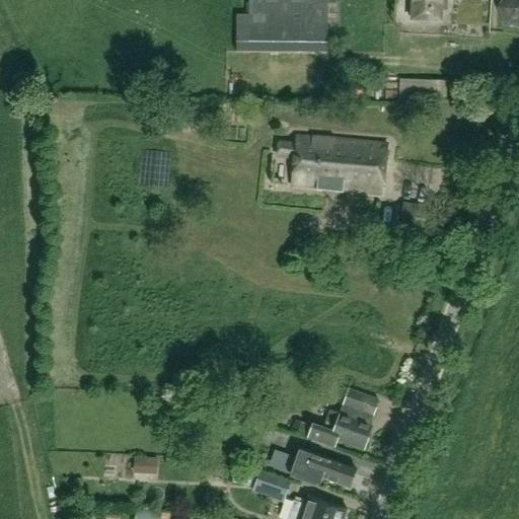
[(323,0),(245,0),(247,53),(296,52),(296,43),(325,42),(323,0)]
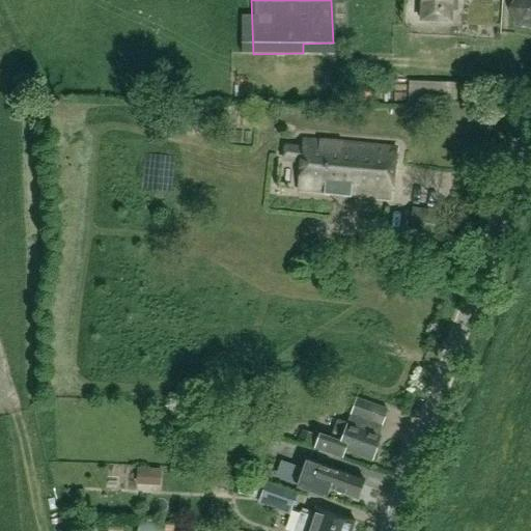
[(423,0),(423,23),(453,23),(453,0),(423,0)]
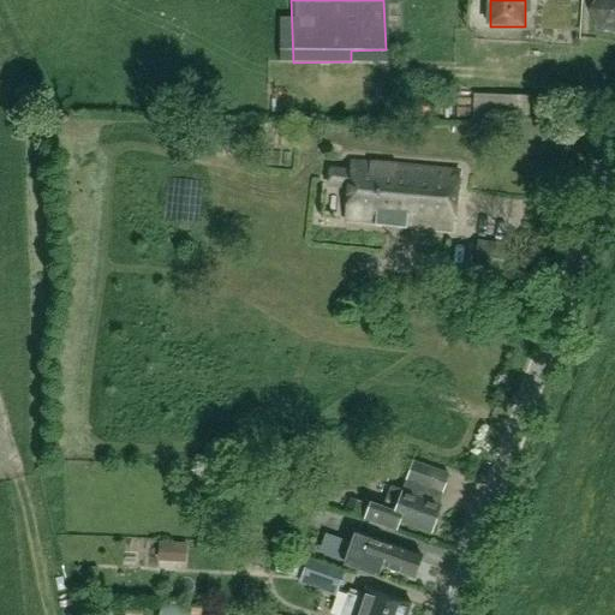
[(614,33),(614,0),(596,0),(589,10),(598,31),(614,33)]
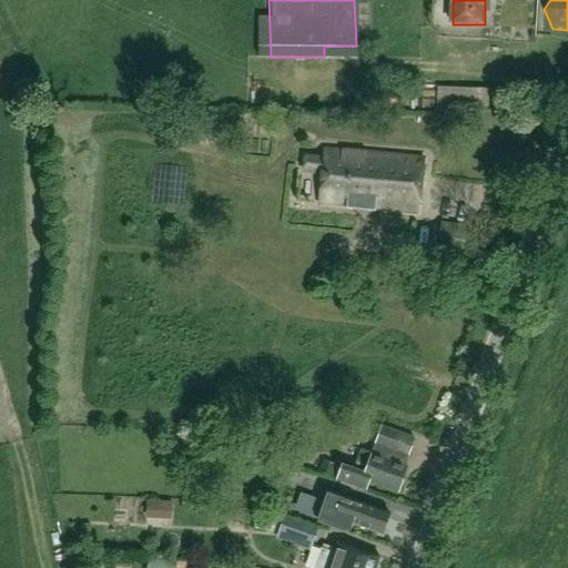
[(489,90),(466,89),(438,87),(437,104),(465,107),(488,107),(489,90)]
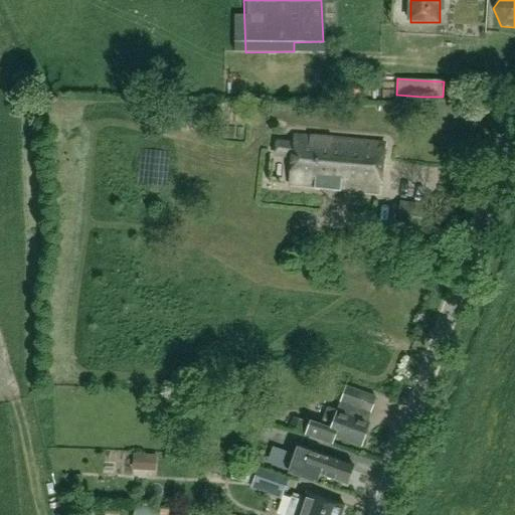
[(377,194),(382,146),(294,135),(292,147),(276,145),(273,159),(291,161),(288,184),(377,194)]
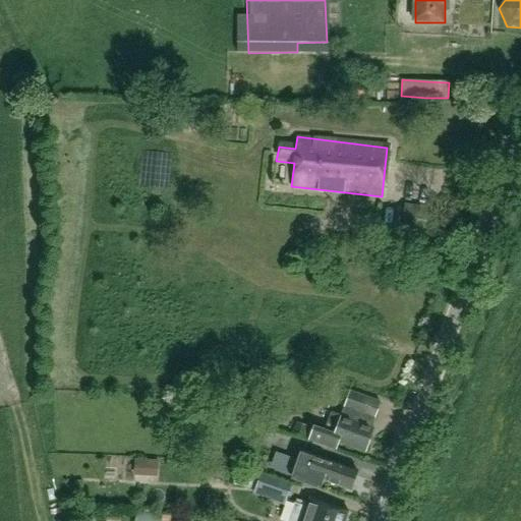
[(422,230),(426,209),(405,205),(400,226),(422,230)]
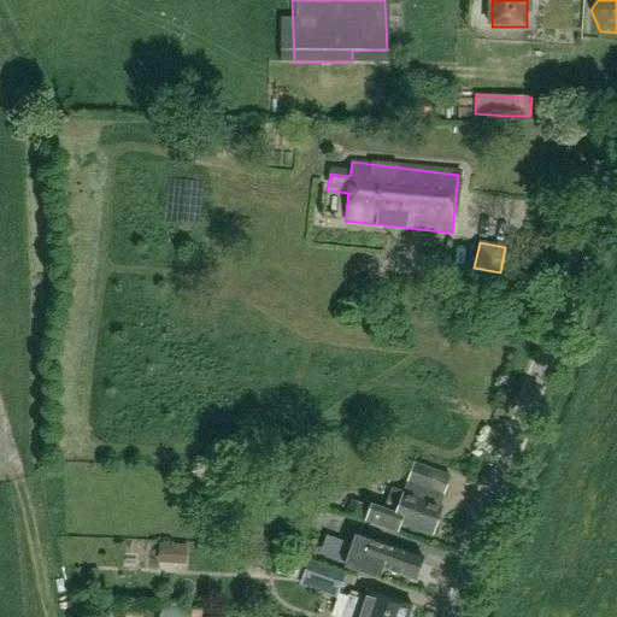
[(438,505),(441,494),(442,494),(448,476),(413,463),(404,493),(392,488),(385,510),(371,505),(365,521),(397,532),(400,523),(432,535),(441,507),(438,505)]
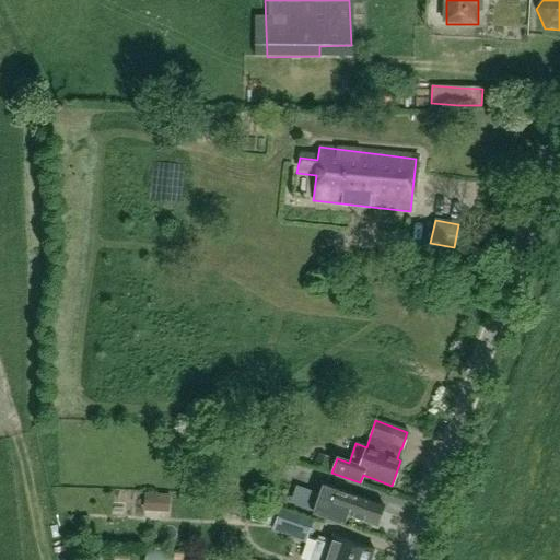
[(317,454),(313,467),(326,471),(330,458),(317,454)]
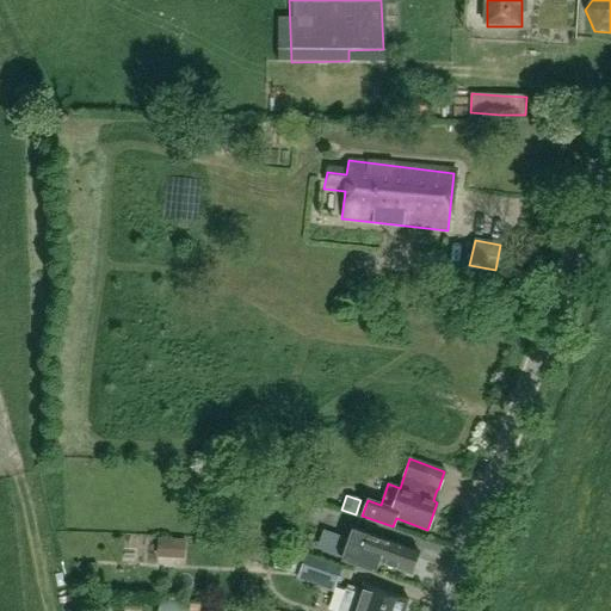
[(419,553),(368,534),(368,535),(353,530),(343,560),(374,572),(377,562),(411,575),(419,553)]
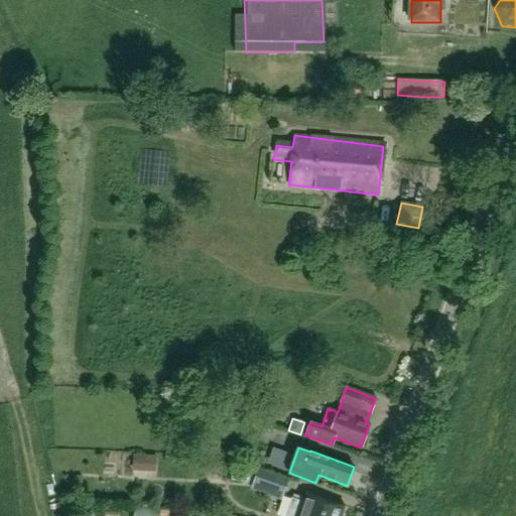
[(252,484),(283,495),(288,480),(257,469),(252,484)]
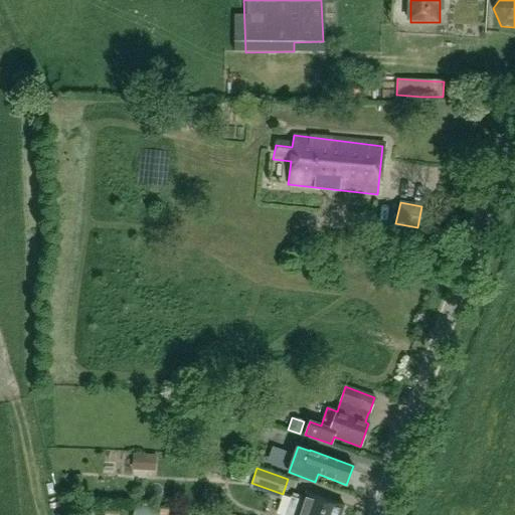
[(312,514),(340,514),(344,505),(306,492),(303,500),(291,496),(287,506),(312,514)]
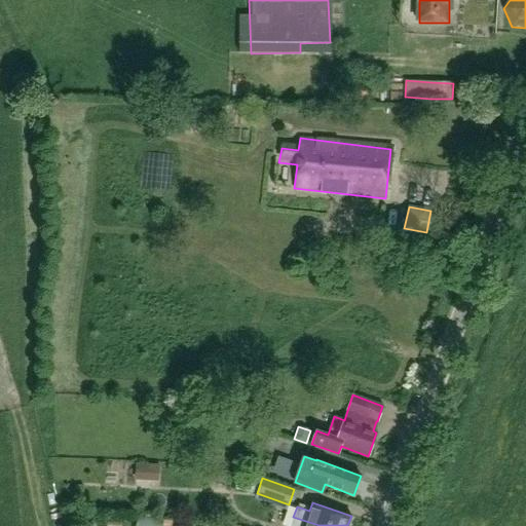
[(161,525),(163,520),(137,517),(136,525),(161,525)]
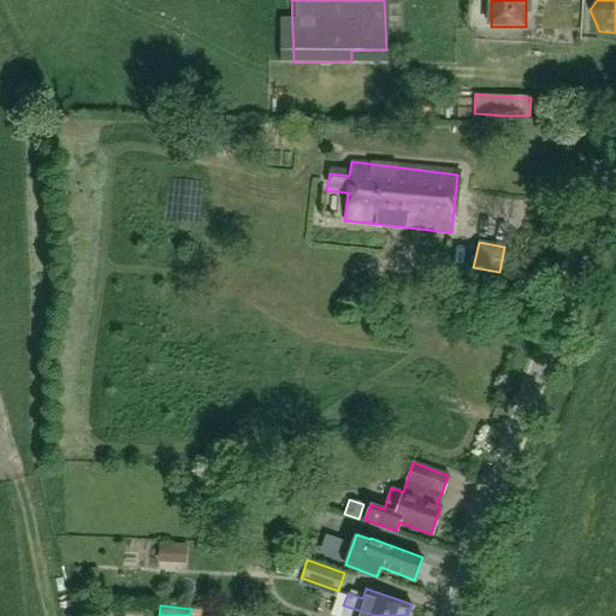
[(373,615),(343,605),(339,615),(373,615)]
